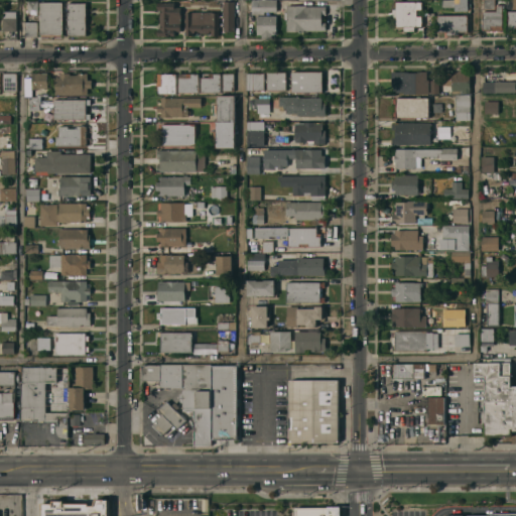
[(26,0),(37,0),(37,14),(26,14),(26,0)]
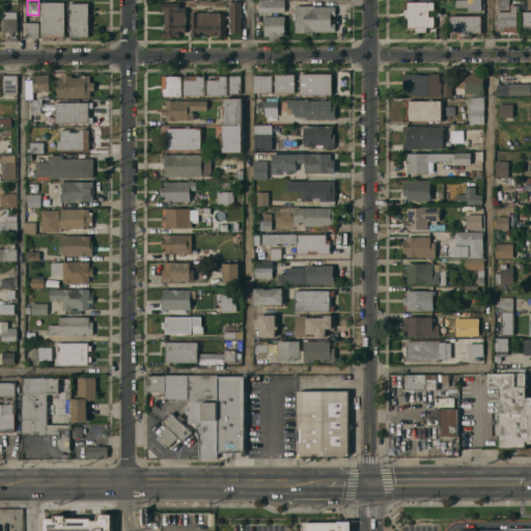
[(240,0),(240,31),(229,31),(229,0),(240,0)]
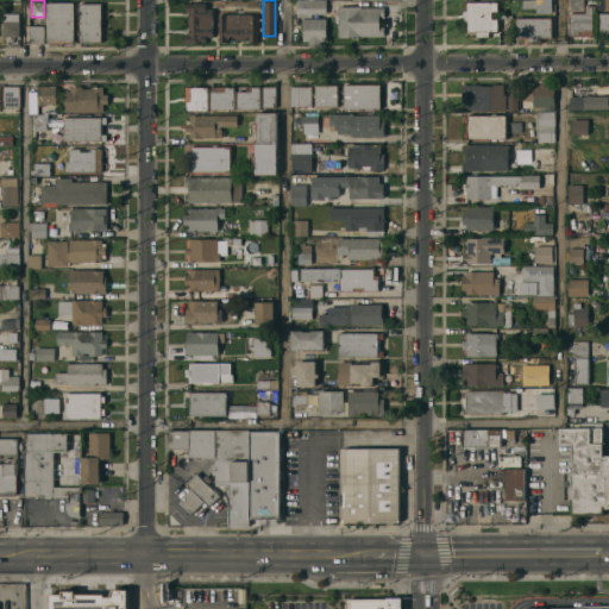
[(326,0),(326,12),(319,12),(319,16),(313,16),(313,12),(311,12),(311,16),(296,16),(296,0),(326,0)]
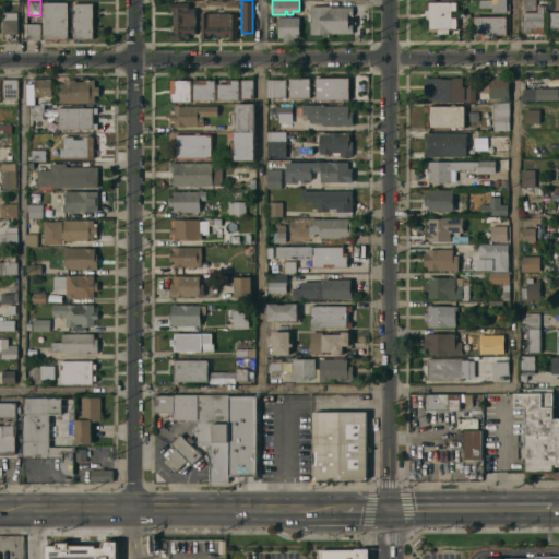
[(456,0),(456,9),(451,9),(451,15),(456,15),(456,27),(448,27),(448,32),(437,32),(437,27),(428,27),(428,20),(425,20),(425,9),(428,9),(428,0),(456,0)]
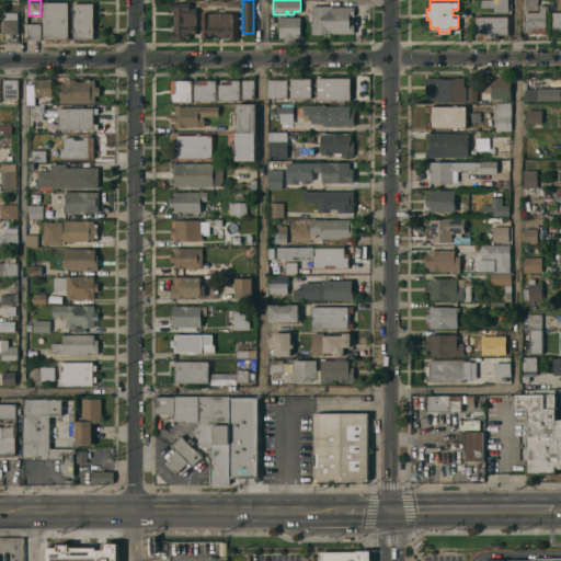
[(493,7),(480,7),(479,0),(507,0),(507,10),(493,10),(493,7)]
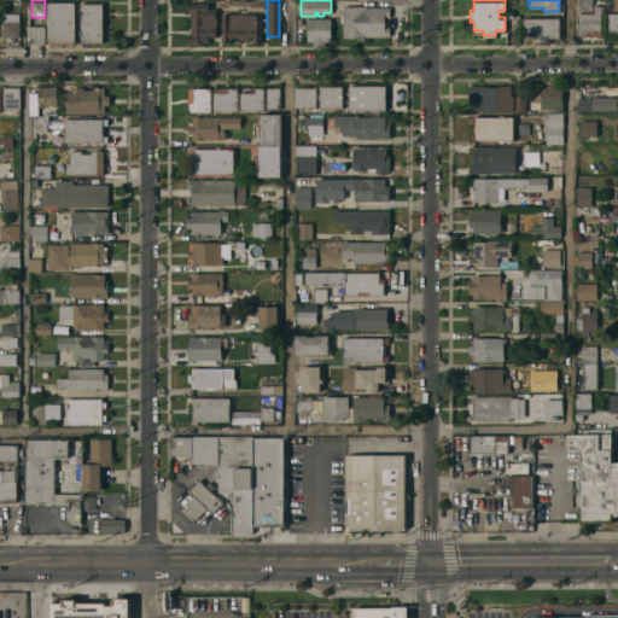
[(577,0),(592,0),(592,1),(590,1),(590,10),(577,10),(577,0)]
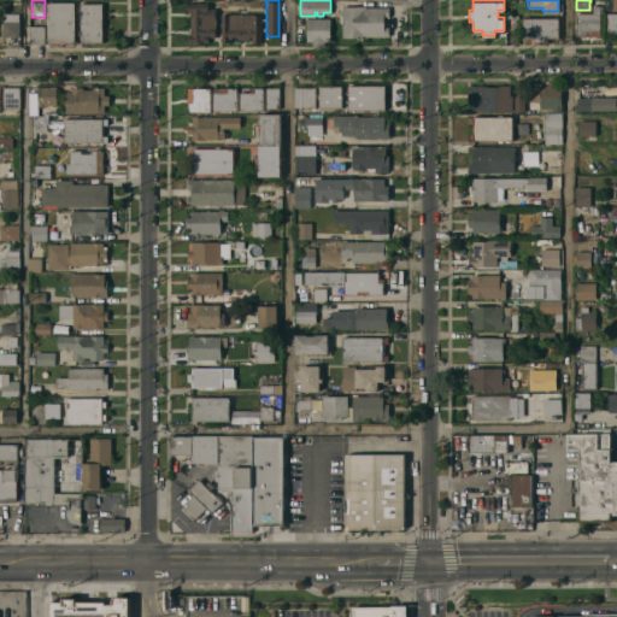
[(606,12),(611,12),(611,9),(612,9),(612,0),(616,0),(616,34),(606,34),(606,12)]
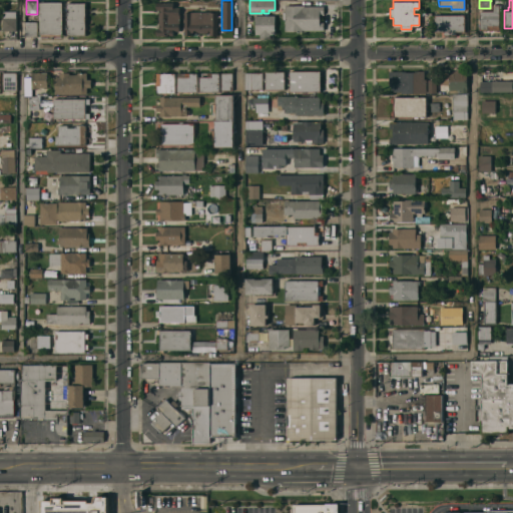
[(39,1),(61,1),(61,33),(60,33),(60,35),(40,35),(40,33),(39,33),(39,1)]
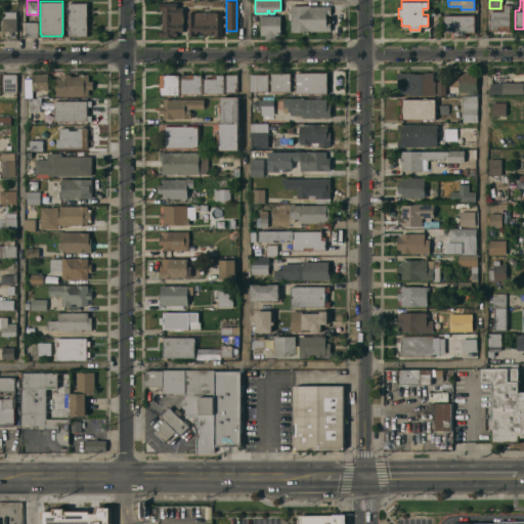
[(168,35),(159,35),(159,28),(162,28),(162,26),(162,13),(163,13),(162,9),(159,9),(159,1),(176,1),(176,8),(183,8),(183,23),(182,23),(182,31),(176,31),(176,36),(168,36),(168,35)]
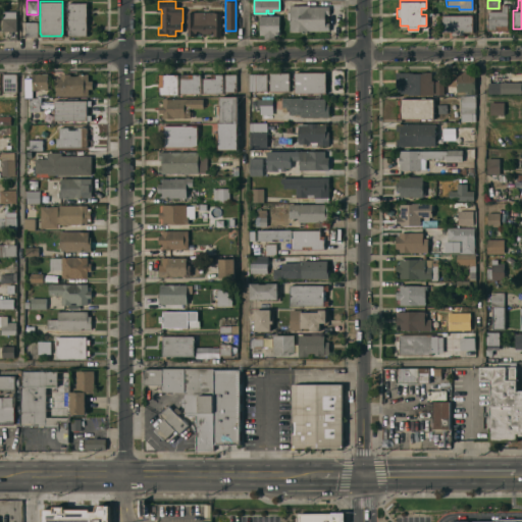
[(67,2),(86,2),(86,7),(88,7),(88,29),(86,29),(86,35),(67,35),(67,2)]
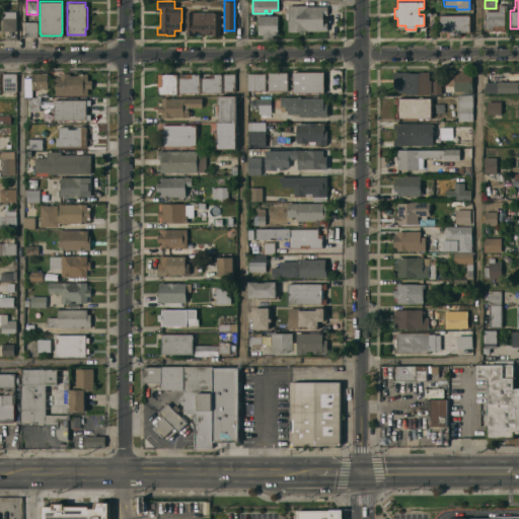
[(505,28),(502,28),(502,29),(499,29),(499,28),(491,28),(491,29),(488,29),(488,28),(485,28),(485,10),(498,10),(498,3),(506,3),(506,10),(504,10),(505,28)]
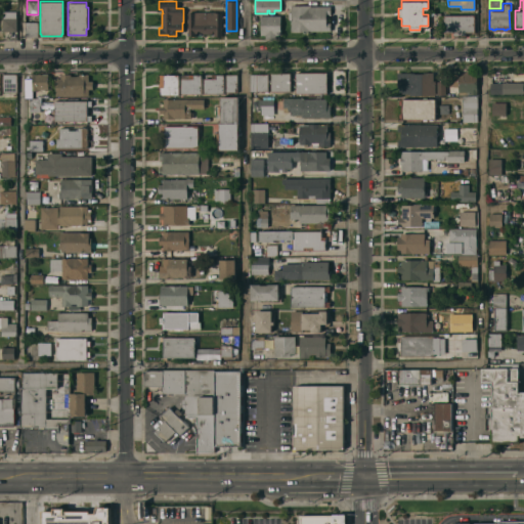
[(290,4),(310,4),(310,5),(330,5),(330,13),(326,13),(326,22),(330,22),(330,30),(309,30),(309,31),(290,31),(290,4)]
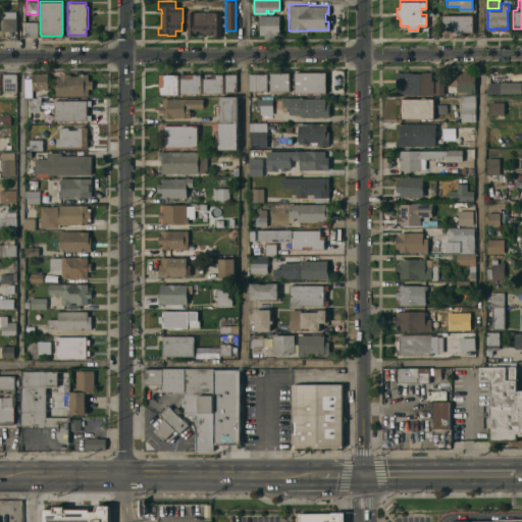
[(2,30),(2,17),(2,10),(15,10),(15,17),(16,30),(2,30)]
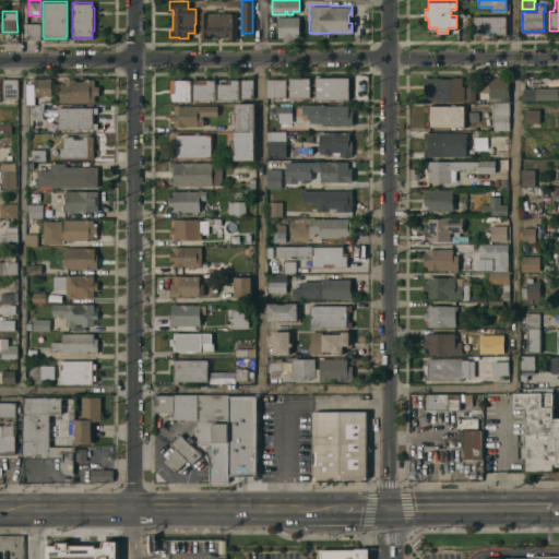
[(211,35),(211,34),(209,34),(209,37),(200,37),(200,15),(209,15),(209,18),(215,18),(215,12),(236,12),(236,37),(228,37),(228,35),(227,35),(227,34),(225,34),(225,35),(211,35)]
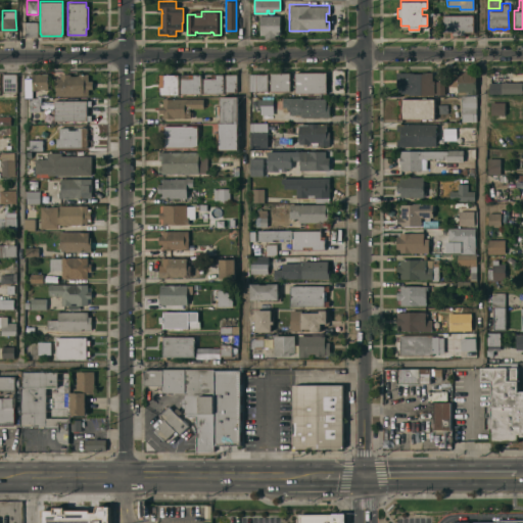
[(464,31),(464,35),(452,35),(452,32),(442,32),(442,14),(473,13),(473,31),(464,31)]
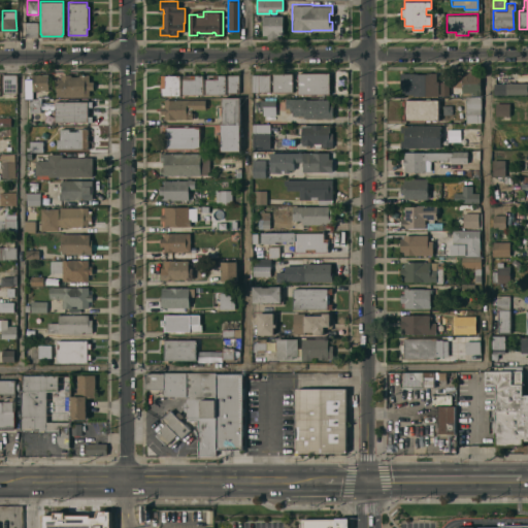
[(282,14),(282,34),(277,34),(277,38),(266,38),(266,34),(262,34),(262,14),(282,14)]
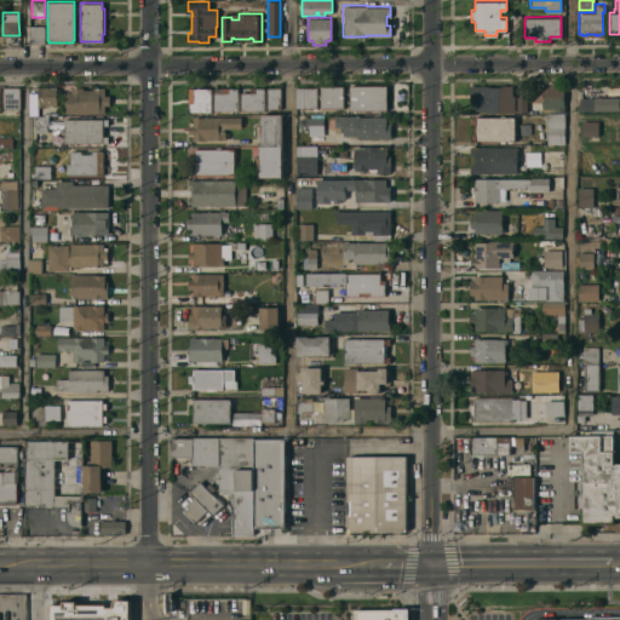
[(30,24),(44,26),(44,42),(30,42),(30,24)]
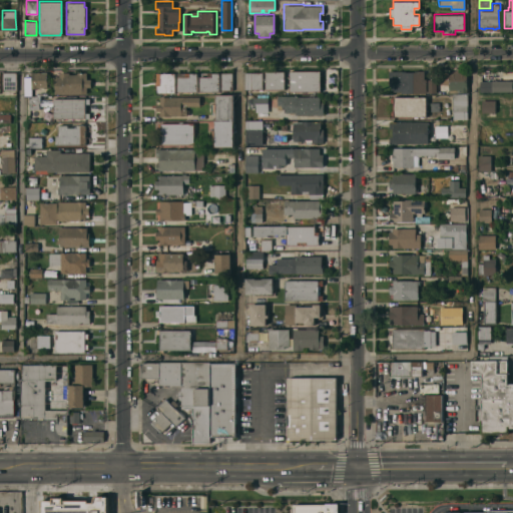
[(401,91),(393,91),(393,88),(390,88),(390,84),(388,84),(388,70),(405,70),(413,70),(413,69),(424,69),(424,78),(426,78),(426,92),(401,92),(401,91)]
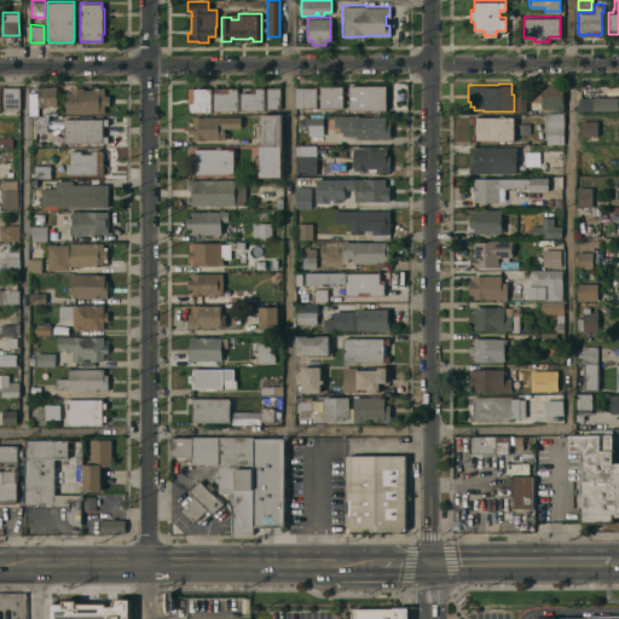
[(527,110),(527,98),(534,98),(539,98),(541,110),(541,84),(562,84),(562,110),(541,111),(541,113),(536,113),(536,110),(527,110)]
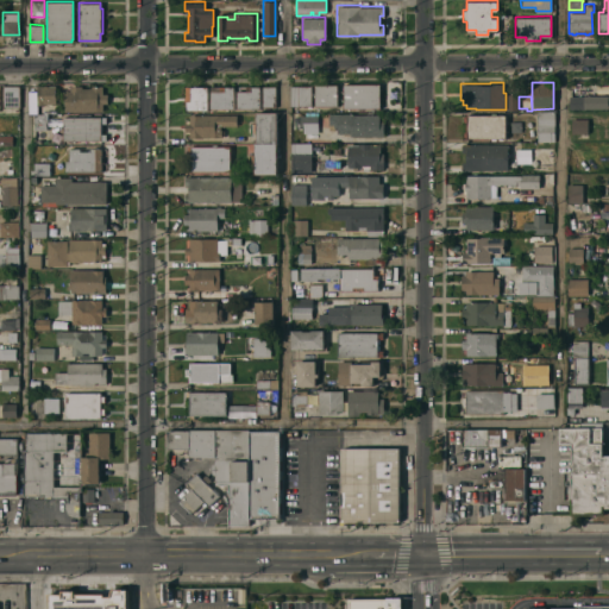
[(311,85),(311,93),(314,93),(314,83),(337,83),(337,105),(315,105),(315,104),(311,104),(311,105),(297,105),(292,105),(292,85),(311,85)]
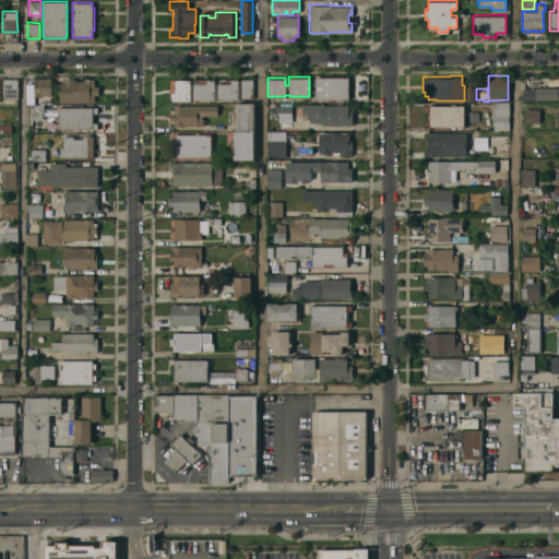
[(348,76),(348,78),(349,78),(349,81),(348,81),(348,94),(349,94),(349,97),(348,97),(348,98),(314,98),(314,76),(348,76)]
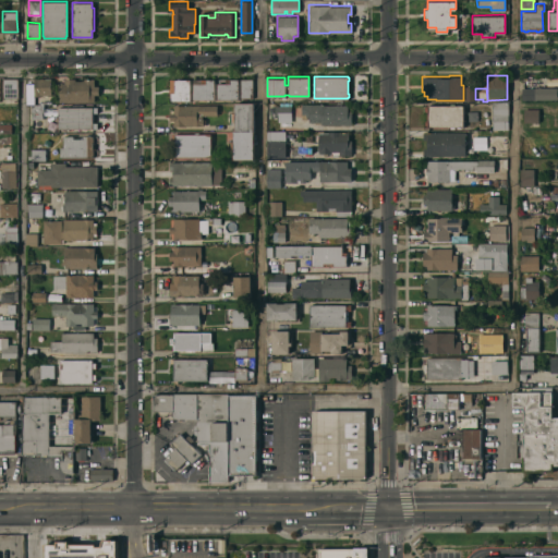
[(2,77),(17,77),(17,98),(2,98),(2,77)]
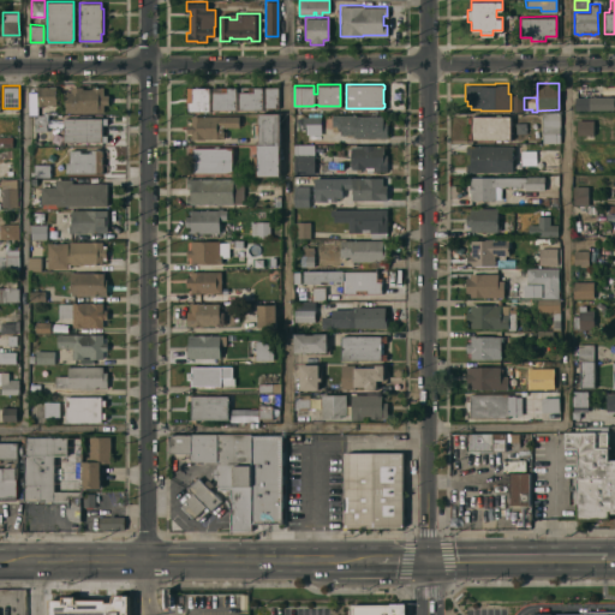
[(36,91),(37,85),(55,85),(55,103),(45,103),(45,105),(43,105),(43,113),(28,113),(28,91),(30,91),(36,91)]
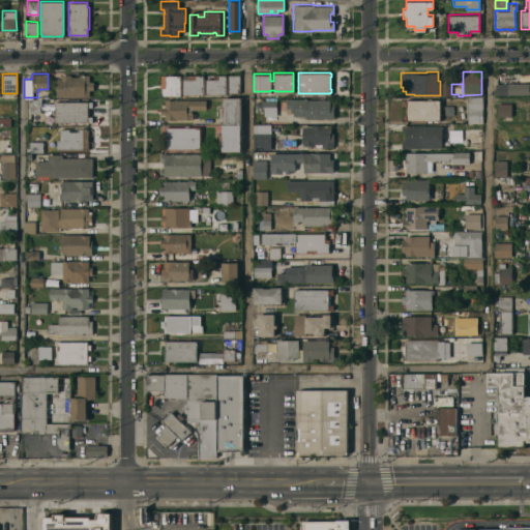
[(55,96),(55,78),(60,78),(60,74),(70,74),(70,76),(79,76),(79,74),(89,74),(89,81),(93,81),(93,89),(89,89),(89,96),(55,96)]
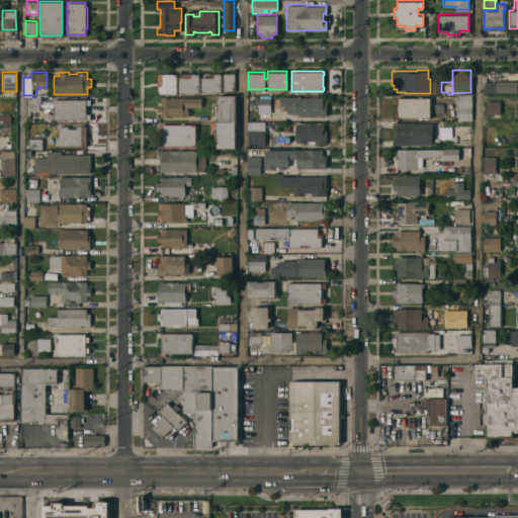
[(178,73),(190,72),(190,73),(198,73),(198,91),(178,92),(178,73)]
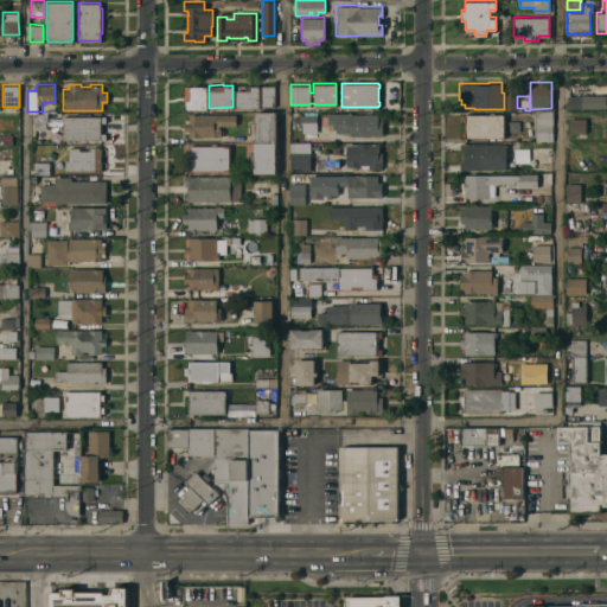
[(244,89),(244,84),(249,84),(249,85),(259,85),(259,107),(235,107),(235,89),(244,89)]
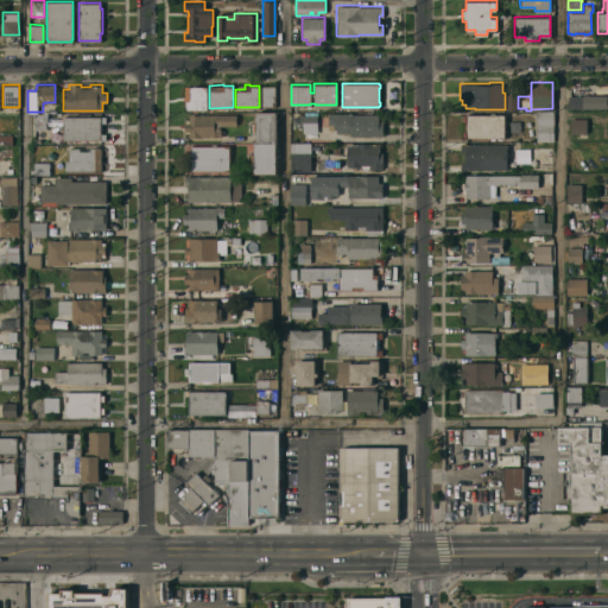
[(184,109),(184,86),(207,86),(207,109),(184,109)]
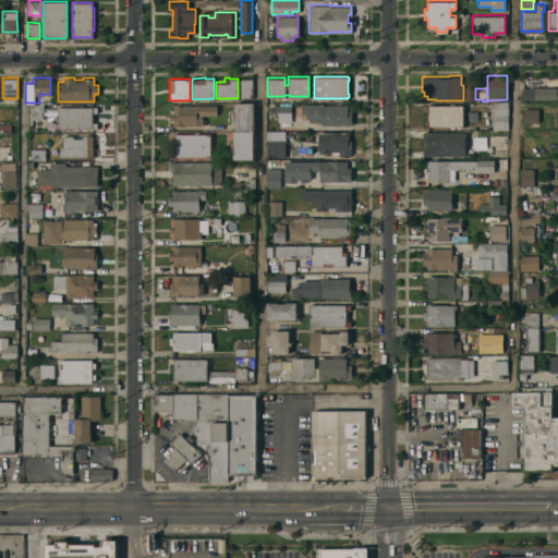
[(252,97),(239,97),(239,79),(252,79),(252,97)]
